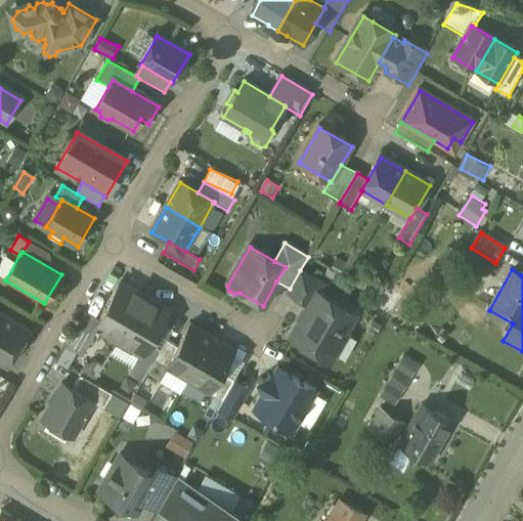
[(323,284),(300,270),(290,289),(287,293),(309,306),(317,294),(318,294),(323,284)]
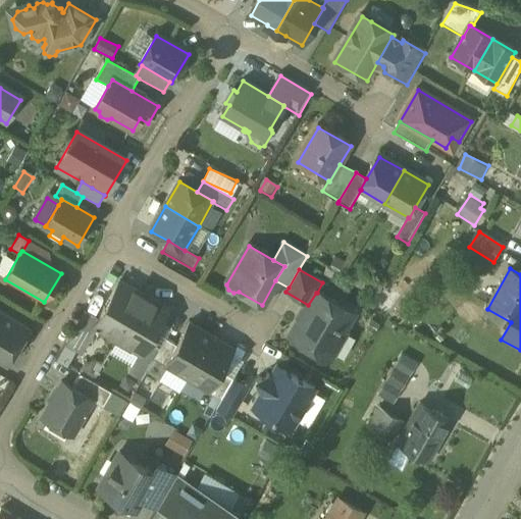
[(145,298),(120,283),(95,327),(119,342),(145,298)]
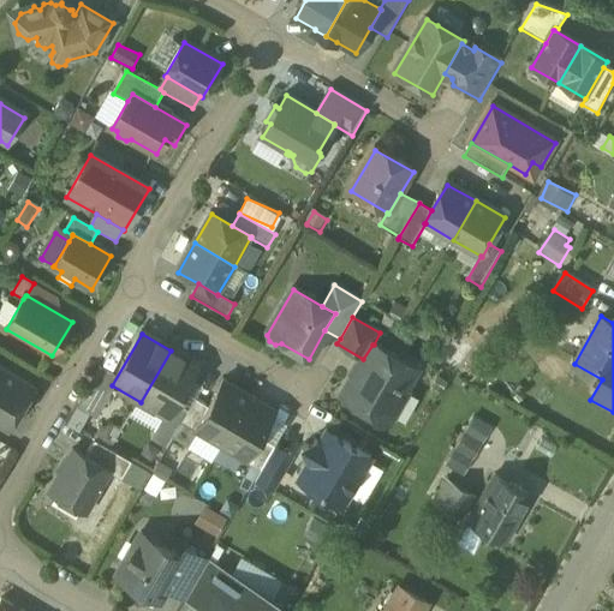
[(417,370),(374,345),(373,345),(363,359),(341,397),(377,417),(379,423),(385,426),(391,424),(394,418),(393,413),(417,370)]
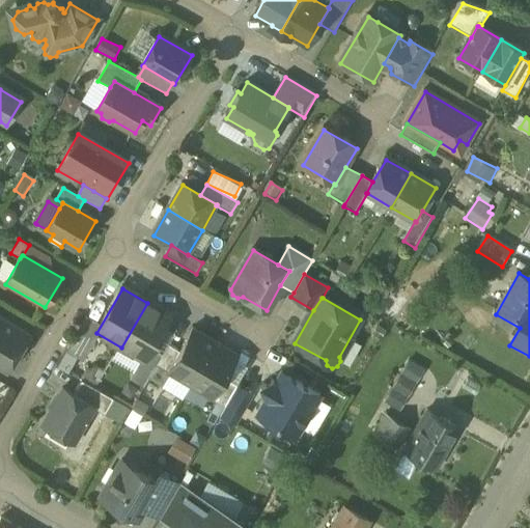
[(147,303),(121,348),(142,359),(145,361),(149,354),(152,349),(171,316),(147,303)]
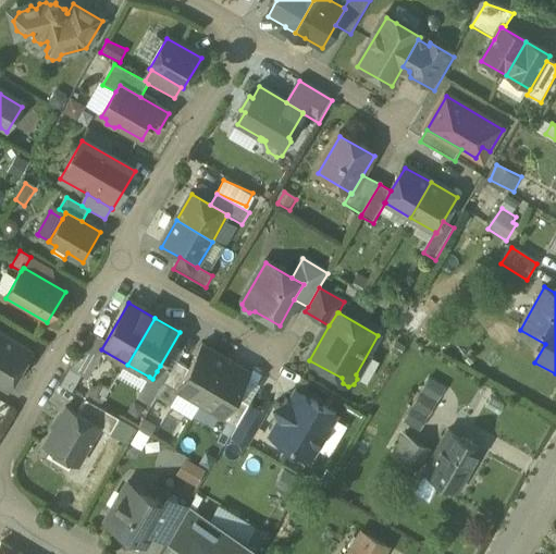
[(0,334),(0,384),(8,390),(29,352),(0,334)]
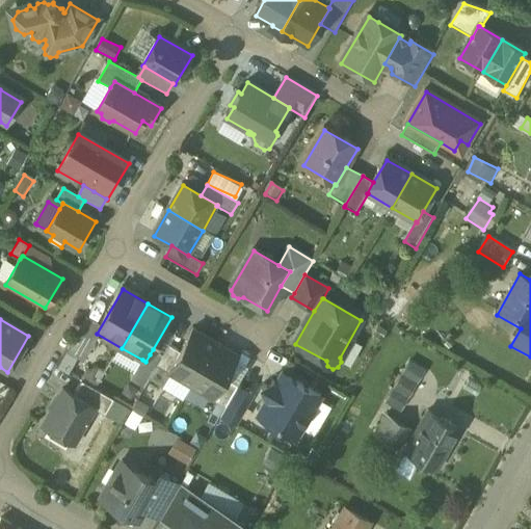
[(181,353),(168,373),(169,374),(192,388),(217,344),(210,340),(193,331),(181,353)]
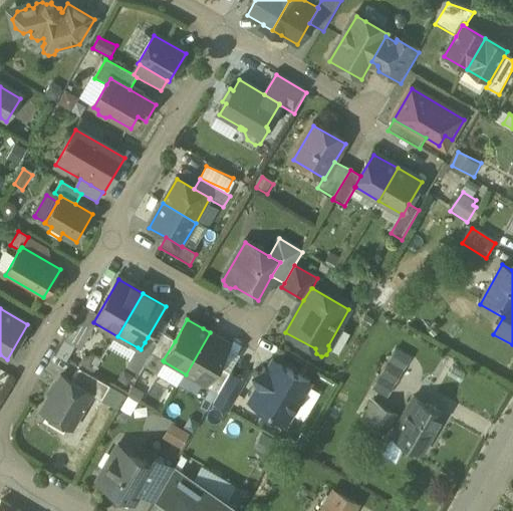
[(88,335),(73,327),(65,340),(80,349),(88,335)]
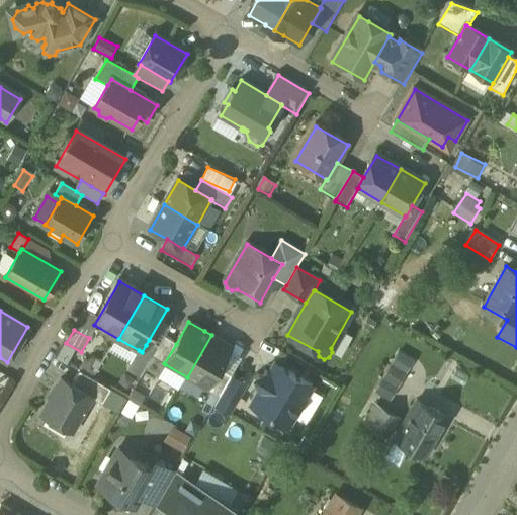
[(211,335),(187,377),(206,389),(207,390),(220,370),(233,347),(211,335)]
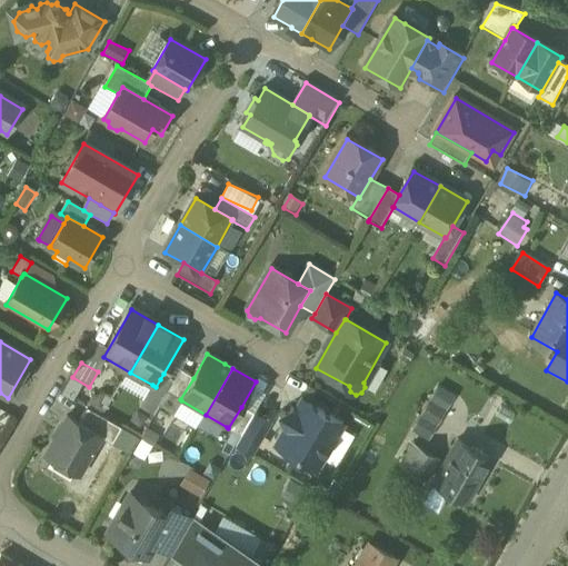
[(193,378),(181,370),(175,380),(167,394),(181,401),(181,400),(180,399),(193,378)]
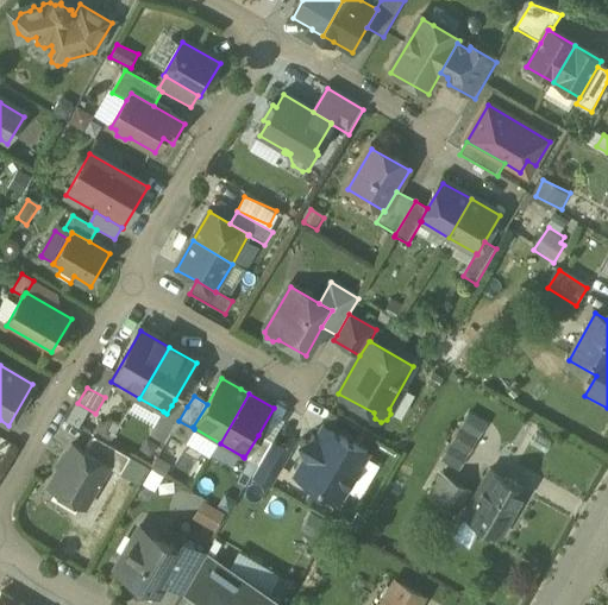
[(167,414),(163,411),(150,435),(165,445),(179,421),(187,407),(175,399),(171,405),(167,414)]
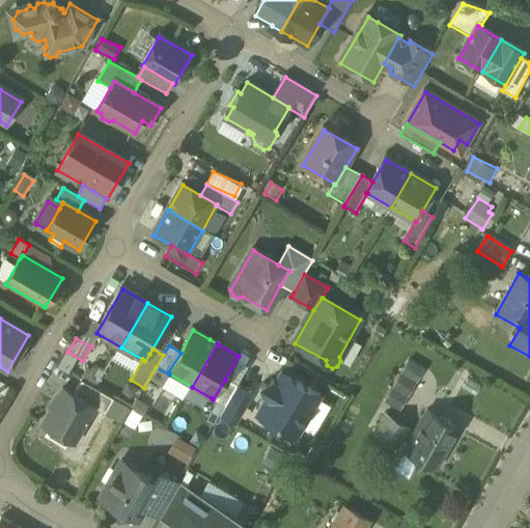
[(282,373),(276,385),(274,383),(261,387),(265,398),(267,399),(257,415),(297,438),(321,396),(282,373)]
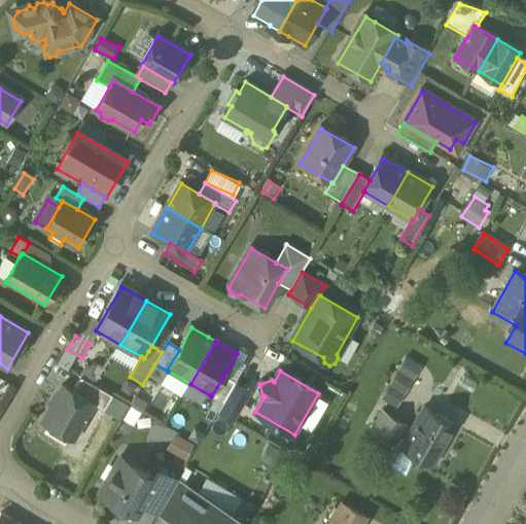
[(398,373),(389,389),(405,398),(414,382),(398,373)]
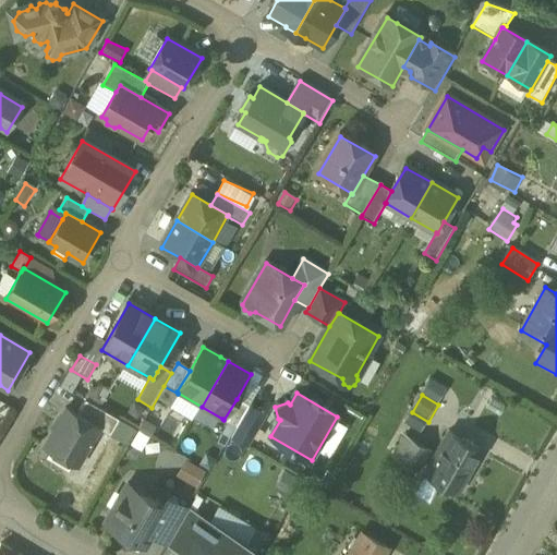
[(251,407),(237,399),(223,420),(222,419),(221,421),(237,430),(251,407)]
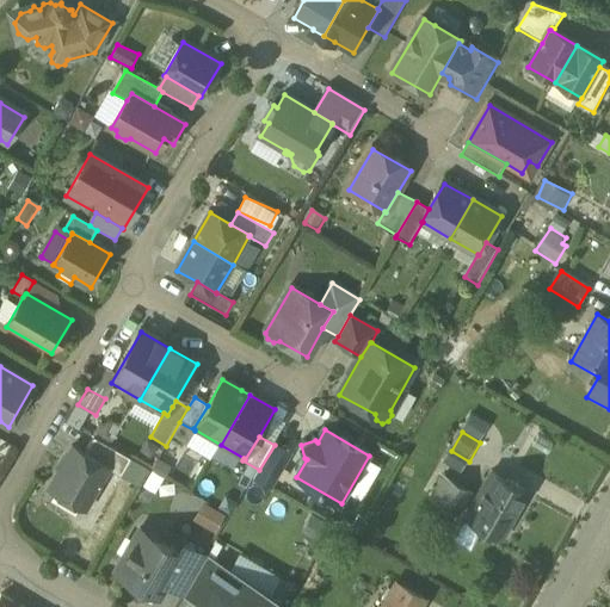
[(131,460),(94,439),(85,456),(109,470),(109,471),(121,478),(131,460)]
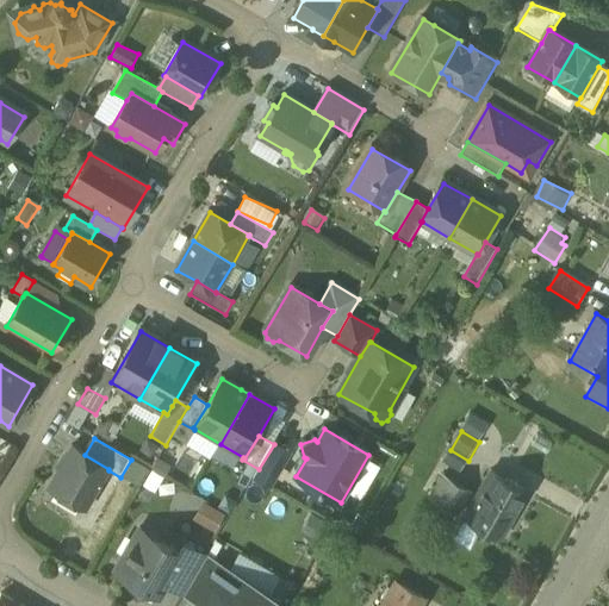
[(259,469),(254,479),(269,488),(290,454),(274,444),(259,469)]
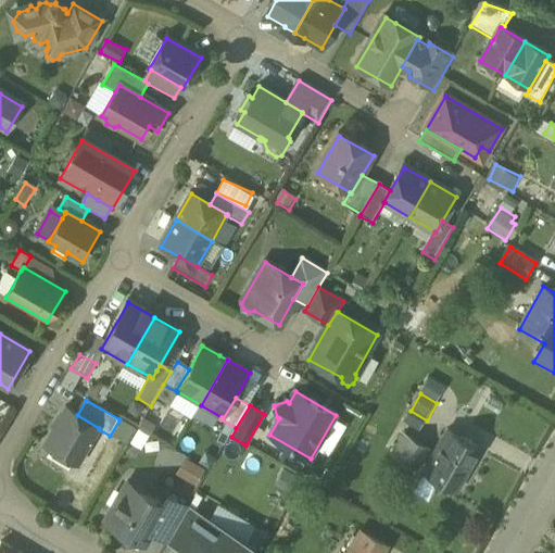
[(77,415),(66,409),(46,445),(78,464),(99,429),(99,428),(77,415)]
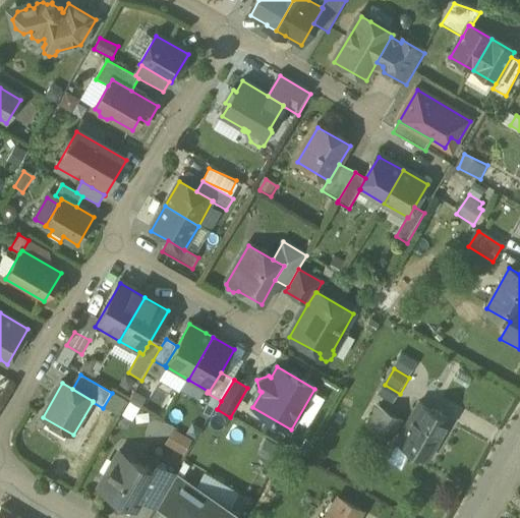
[(449,423),(419,406),(397,445),(426,462),(449,423)]
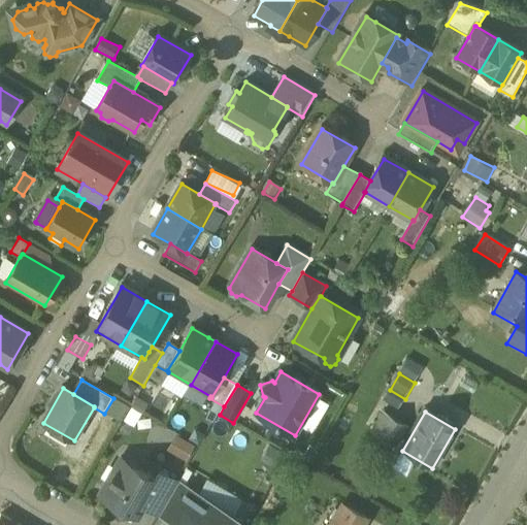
[(409,428),(384,413),(372,432),(398,448),(409,428)]
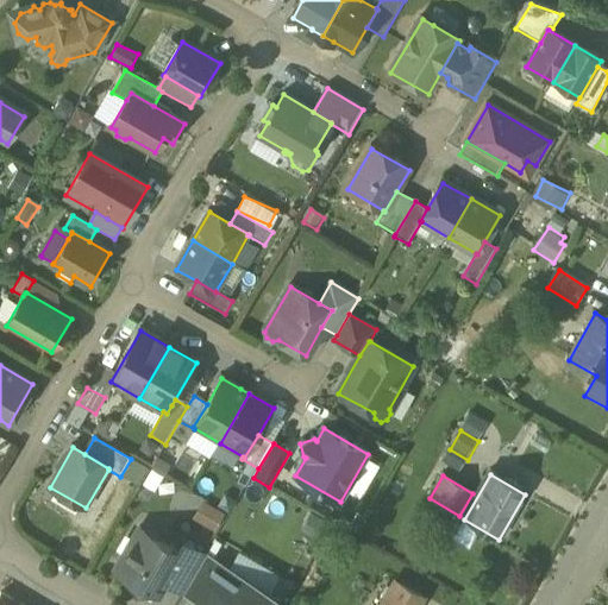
[(214,531),(225,512),(202,500),(192,520),(214,531)]
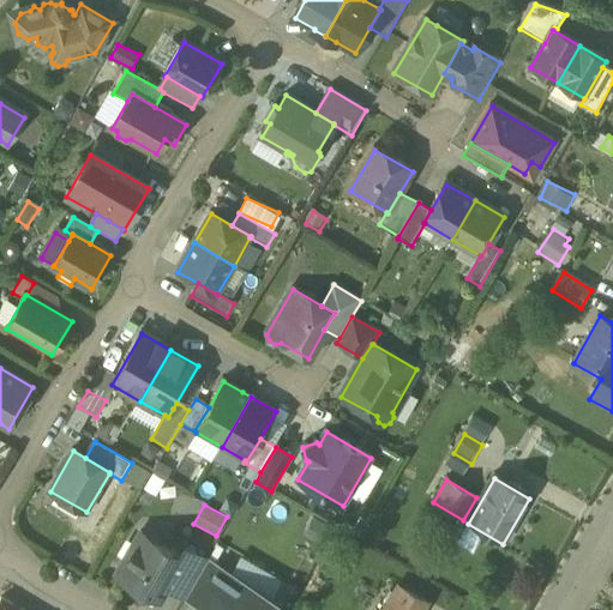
[(161,539),(150,533),(143,536),(142,535),(116,575),(158,599),(166,587),(182,559),(162,547),(161,539)]
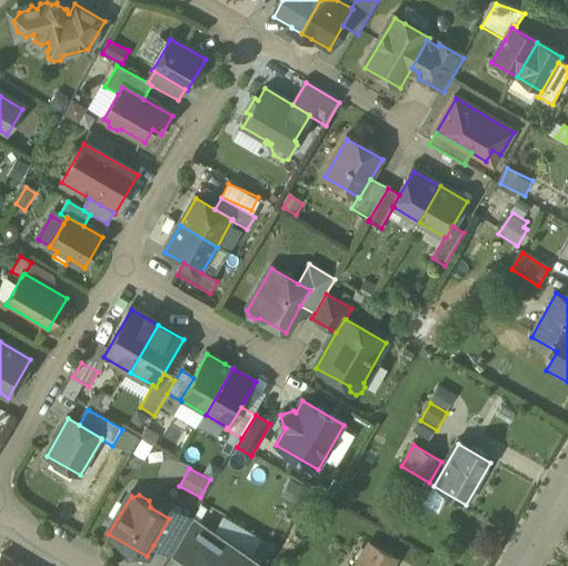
[(173,510),(169,518),(153,545),(172,556),(192,522),(173,510)]
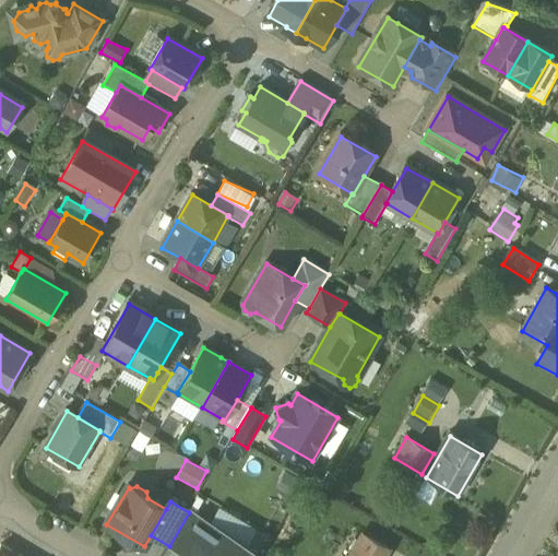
[(249,555),(253,549),(211,524),(192,555),(249,555)]
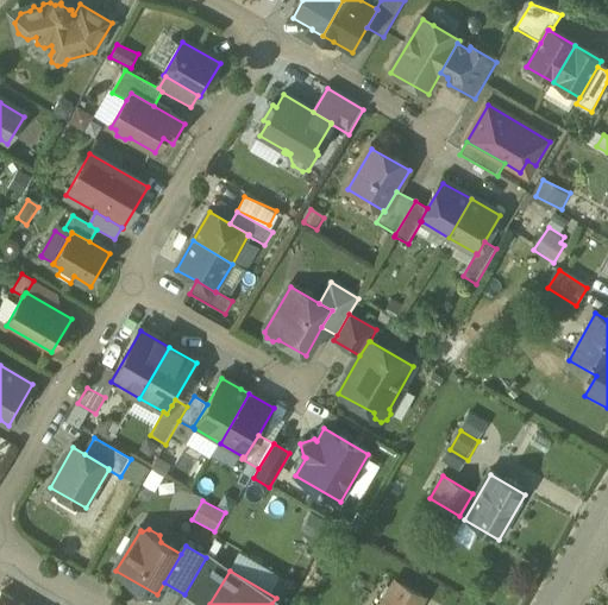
[(422,604),(425,600),(395,584),(383,604),(422,604)]
